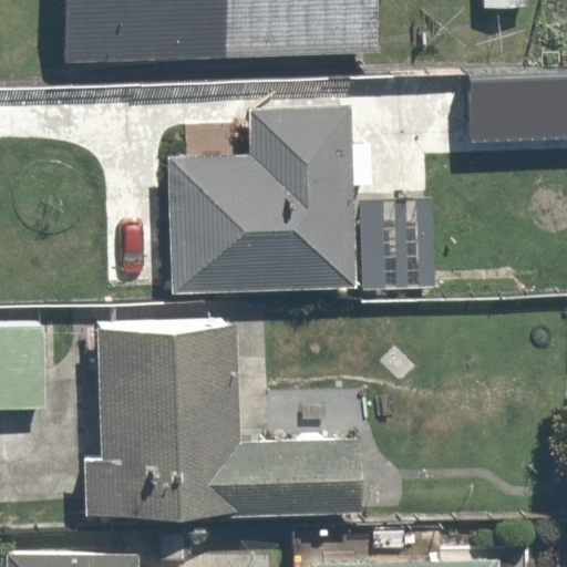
[(371,0),(58,0),(59,57),(371,55),(371,0)]
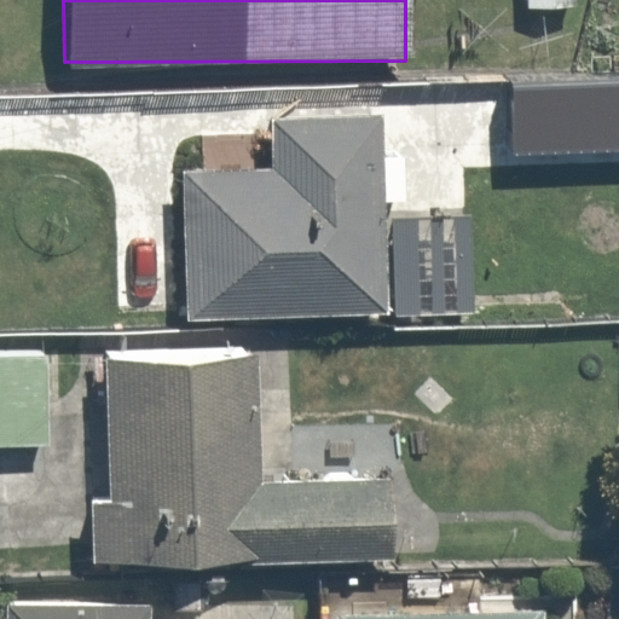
[(618,80),(507,82),(508,150),(618,148),(618,80)]
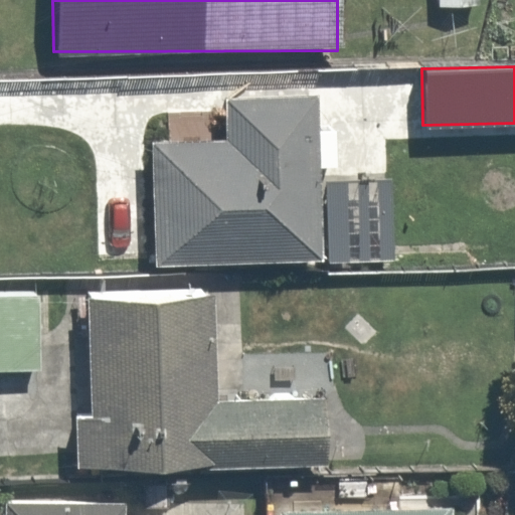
[(228,142),(151,143),(154,267),(322,263),(319,97),(227,99),(228,142)]
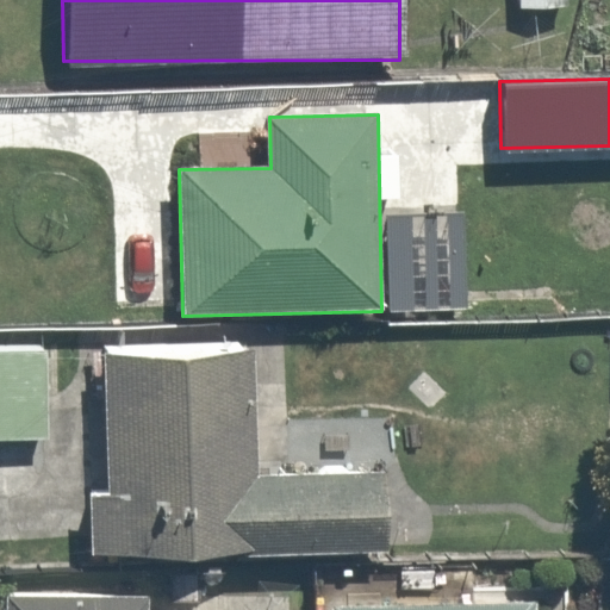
[(465,212),(387,216),(391,311),(470,307),(465,212)]
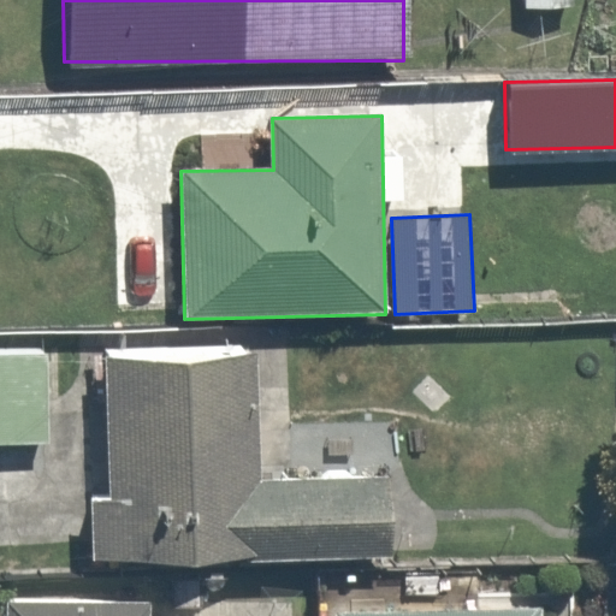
[(58,350),(0,349),(0,440),(57,443),(58,350)]
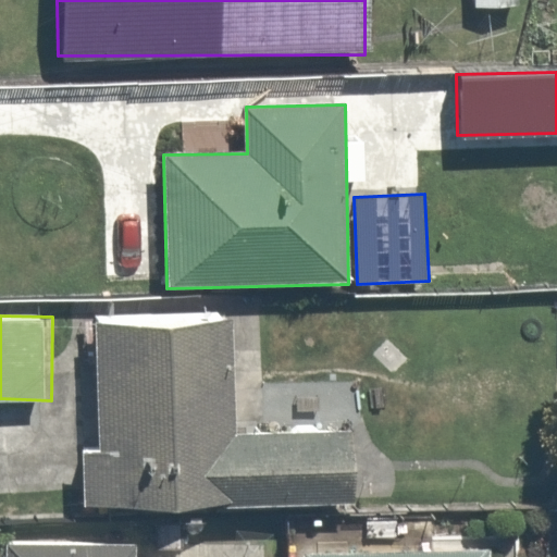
[(77,446),(77,506),(366,503),(366,434),(239,435),(238,319),(94,320),(96,446),(77,446)]
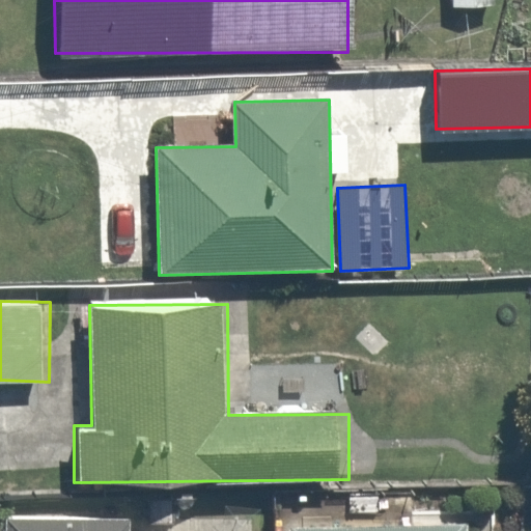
[(127,530),(127,508),(4,510),(4,530),(127,530)]
